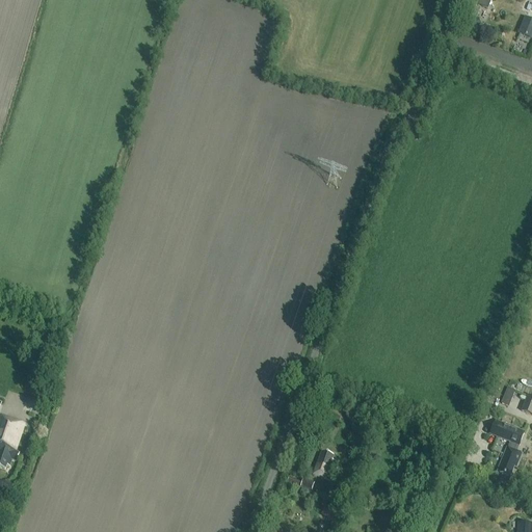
[(531,21),(525,18),(524,21),(519,33),(531,37),(531,33),(531,21)]
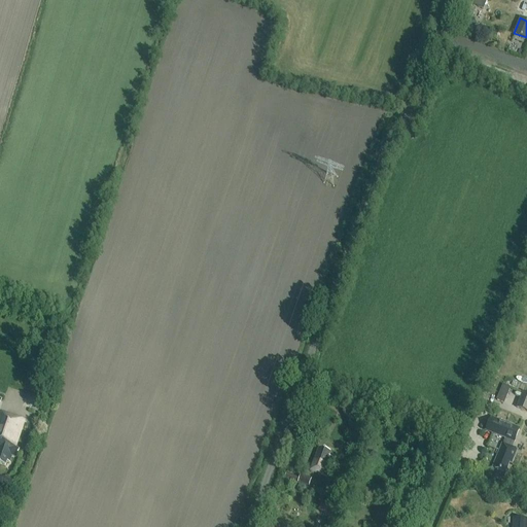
[(473,19),(466,22),(468,29),(477,26),(473,19)]
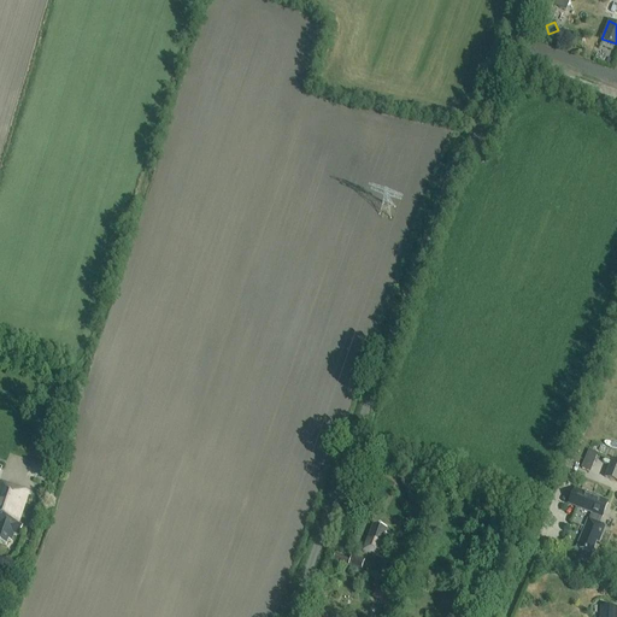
[(582,466),(592,471),(599,453),(589,450),(582,466)]
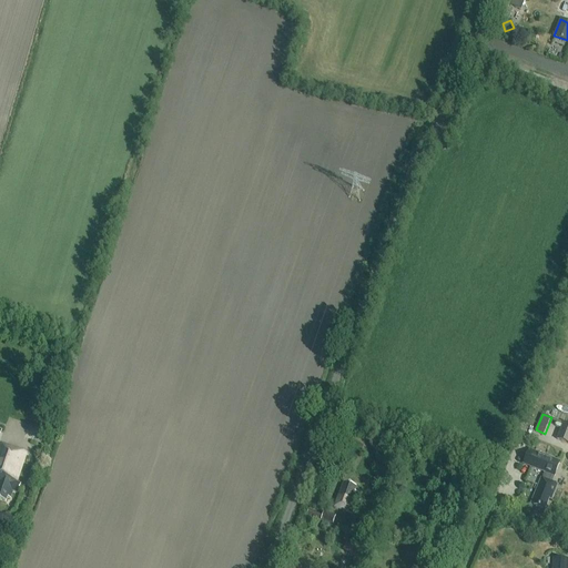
[(525,422),(521,421),(517,432),(520,433),(523,434),(527,423),(525,422)]
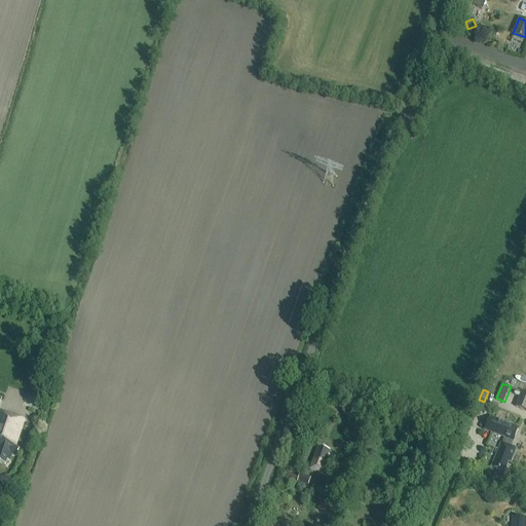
[(525,411),(525,392),(522,391),(516,408),(525,411)]
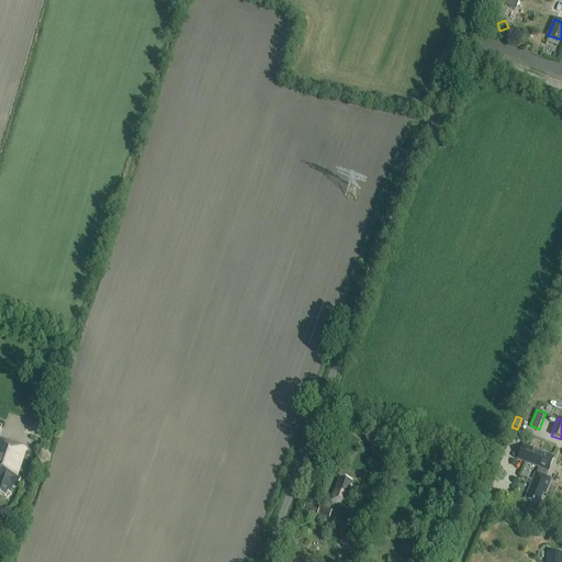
[(0,439),(0,435),(1,431),(3,426),(0,424),(0,494),(6,497),(8,492),(10,493),(12,486),(18,489),(21,480),(15,478),(15,476),(17,476),(25,449),(0,439)]
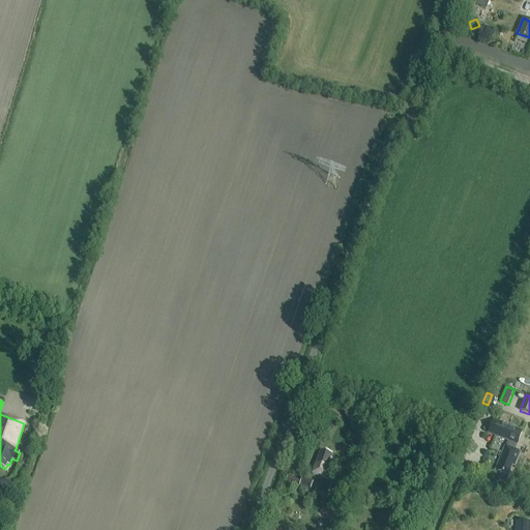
[(518,452),(516,451),(524,431),(494,419),(488,434),(507,442),(505,447),(498,467),(500,468),(499,471),(507,474),(508,471),(510,472),(518,452)]
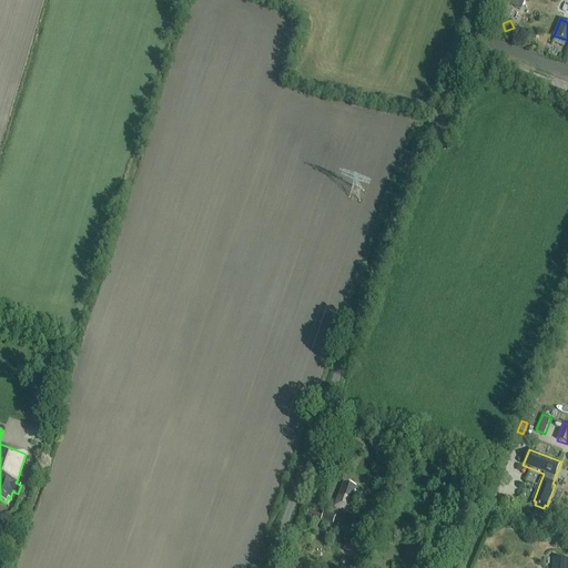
[(355,492),(357,487),(344,483),(335,508),(352,514),(358,493),(355,492)]
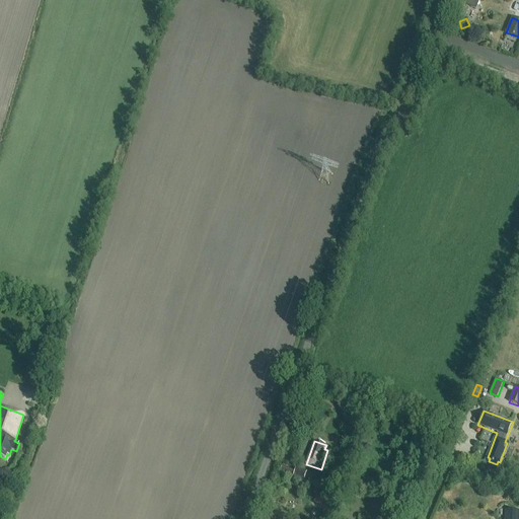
[(280,470),(293,475),(296,468),(283,464),(280,470)]
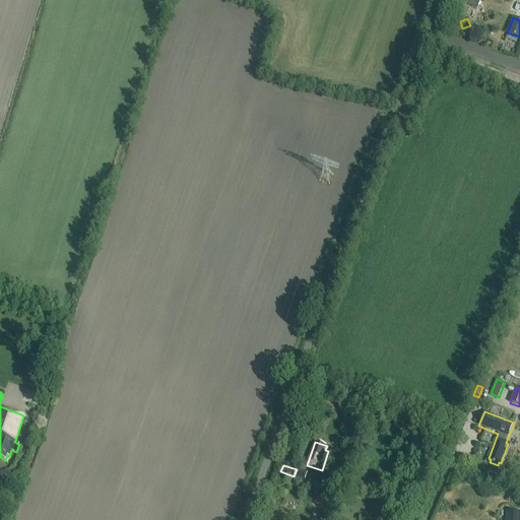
[(299,468),(296,476),(306,480),(309,472),(299,468)]
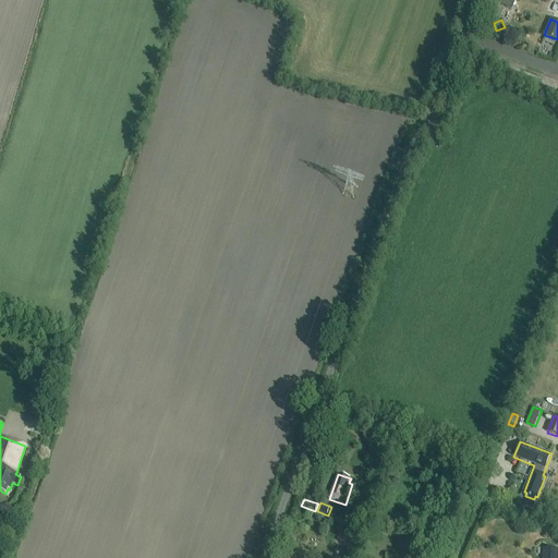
[(324,523),(326,518),(317,513),(315,520),(324,523)]
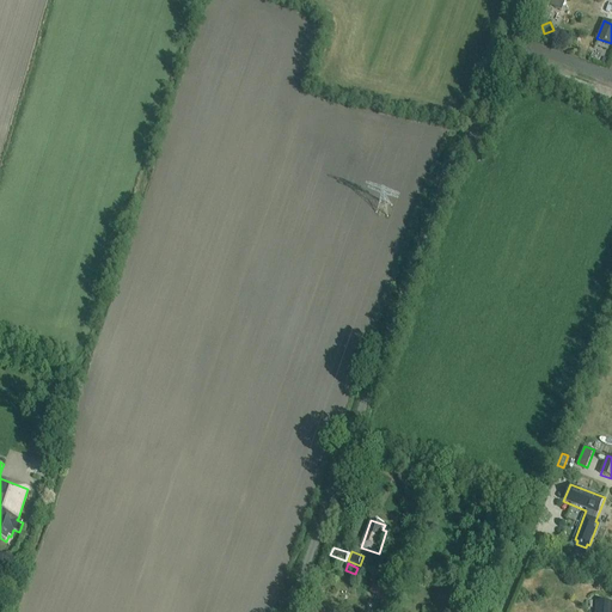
[(392,592),(375,582),(369,592),(386,603),(392,592)]
